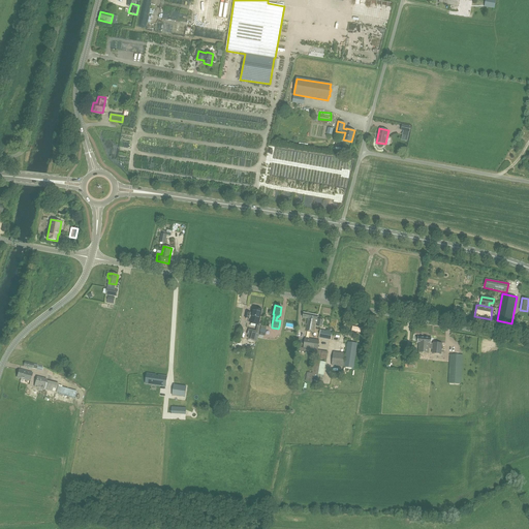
[(246,318),(249,318),(249,315),(252,315),(250,321),(259,323),(261,310),(253,308),(252,313),(250,313),(250,312),(247,311),(246,318)]
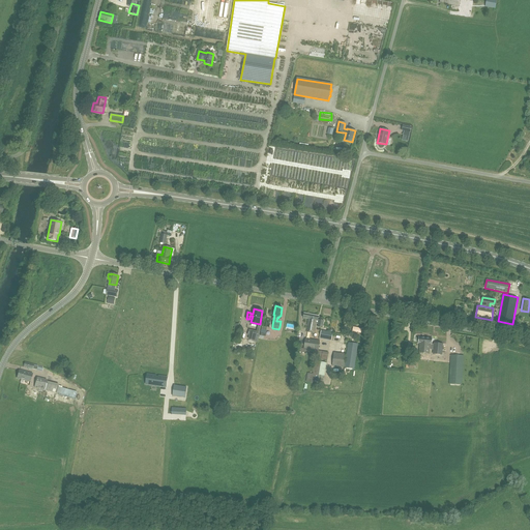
[(318,324),(319,316),(304,314),(303,318),(308,319),(307,325),(306,331),(315,333),(316,324),(318,324)]
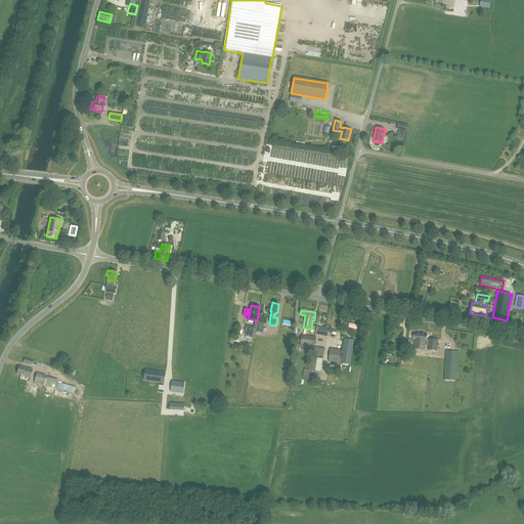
[(329,329),(317,326),(316,335),(328,337),(329,329)]
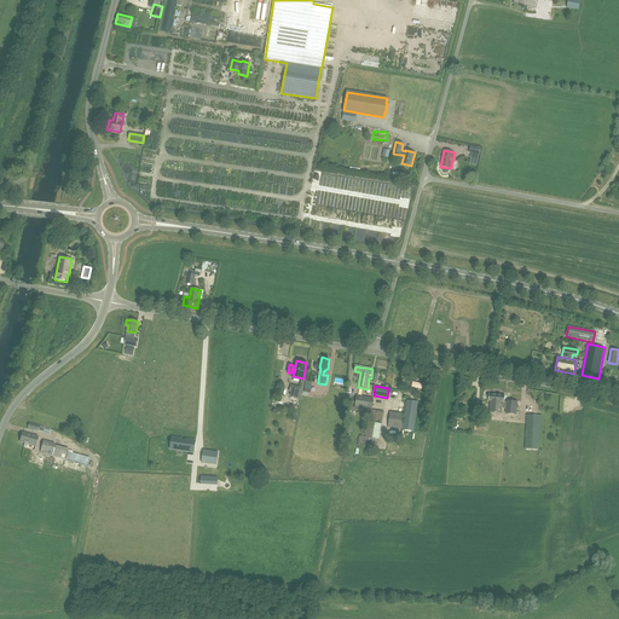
[(507,405),(507,406),(507,414),(515,415),(516,401),(507,401),(507,403),(504,403),(504,395),(490,394),(489,401),(491,401),(491,400),(495,400),(493,405),(498,405),(498,406),(501,408),(502,406),(502,405),(507,405)]
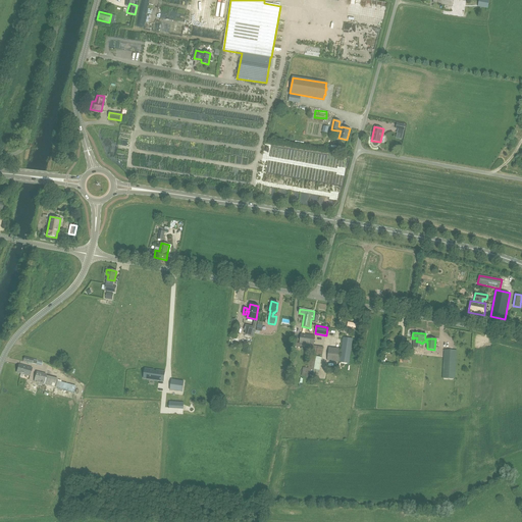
[(300,340),(300,343),(313,345),(315,335),(301,333),(301,334),(293,333),(292,338),(300,340)]
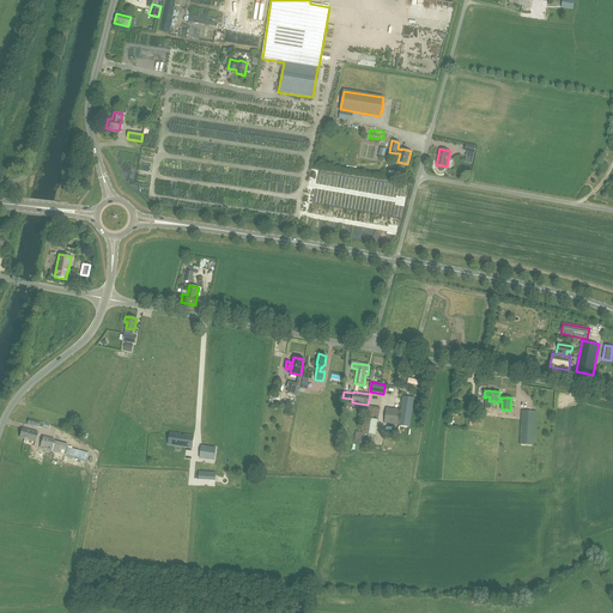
[(404,396),(399,425),(410,426),(413,398),(404,396)]
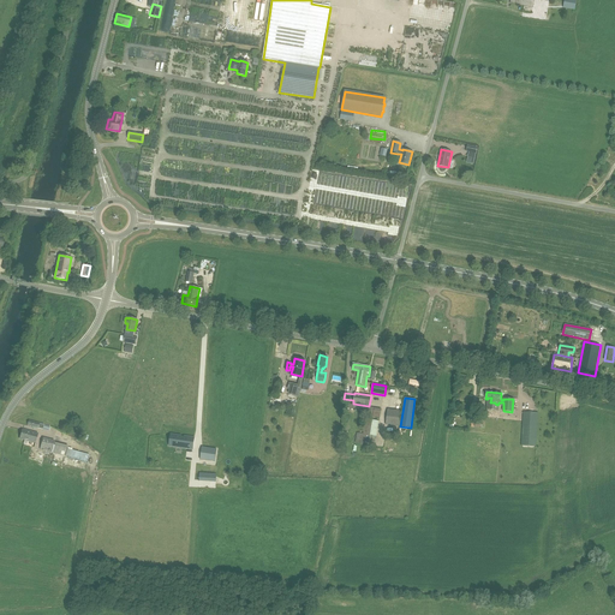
[(499,411),(499,404),(497,405),(495,404),(495,402),(490,402),(491,398),(488,398),(488,399),(487,410),(499,411)]
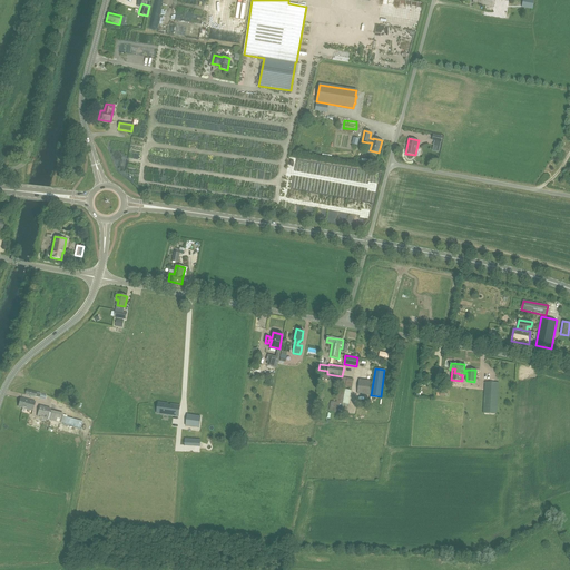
[(353,379),(322,374),(321,379),(346,383),(346,386),(352,387),(353,379)]
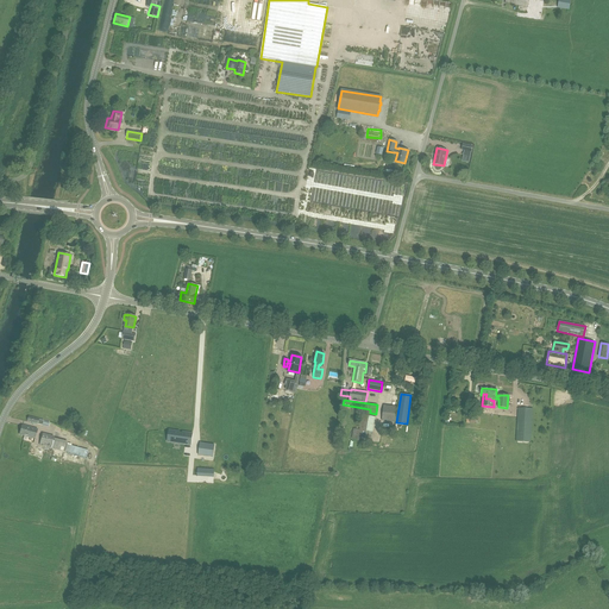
[(382,421),(395,422),(397,407),(384,406),(382,421)]
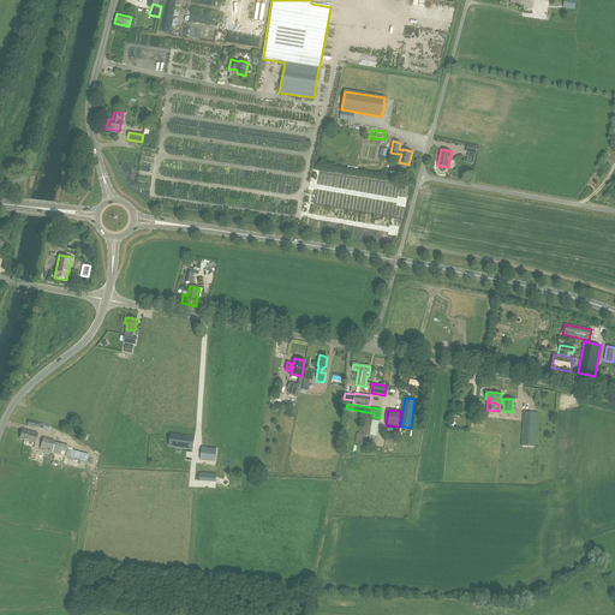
[(538,413),(524,412),(521,446),(536,447),(538,413)]
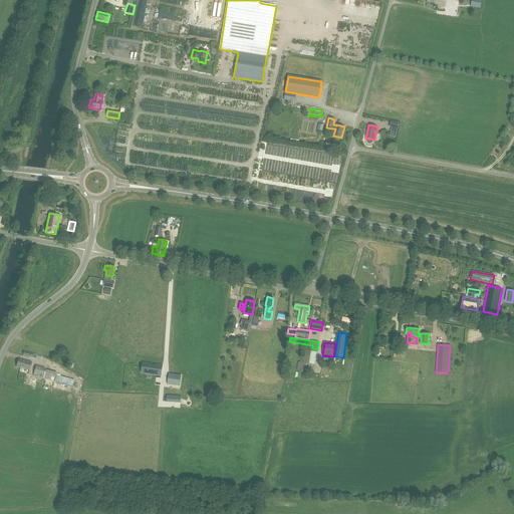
[(407,358),(434,358),(434,347),(407,347),(407,358)]
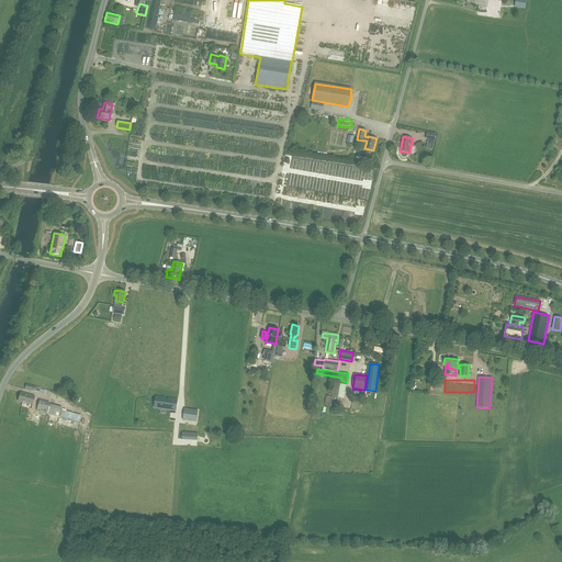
[(332,396),(326,395),(325,404),(343,407),(346,385),(334,383),(332,396)]
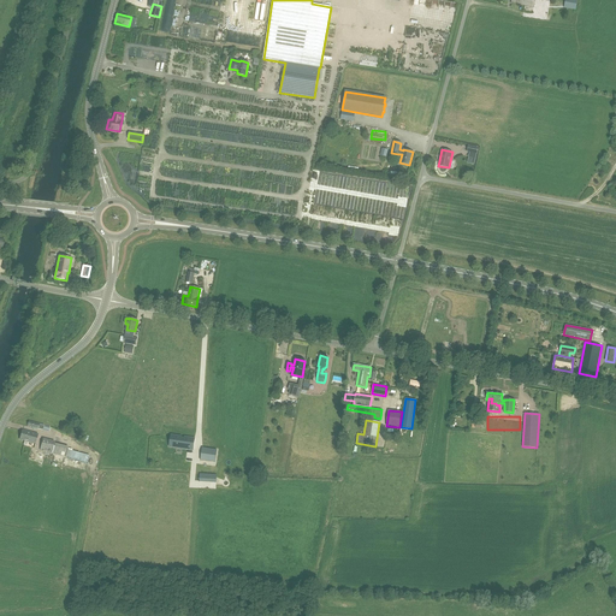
[(48,432),(51,427),(29,421),(28,426),(48,432)]
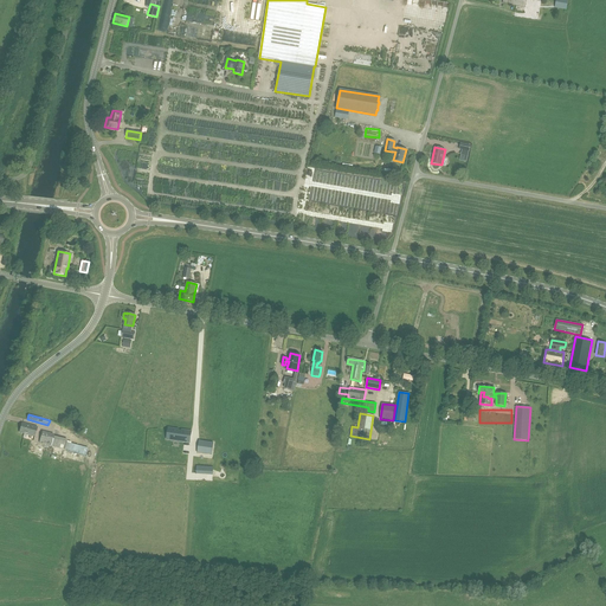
[(21,423),(19,432),(34,436),(37,427),(21,423)]
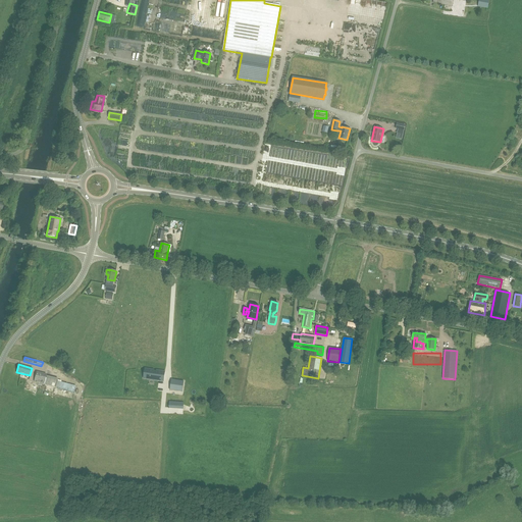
[(162,381),(163,373),(158,372),(158,371),(149,369),(147,377),(158,378),(158,380),(162,381)]
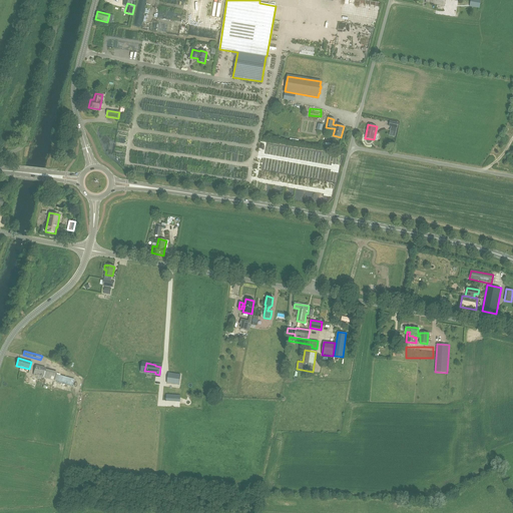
[(43,374),(45,366),(36,364),(34,372),(43,374)]
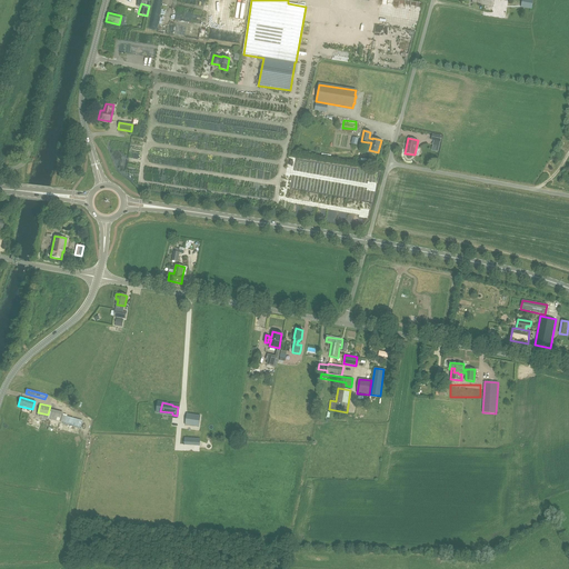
[(51,409),(49,419),(60,422),(79,427),(81,420),(62,416),(63,412),(51,409)]
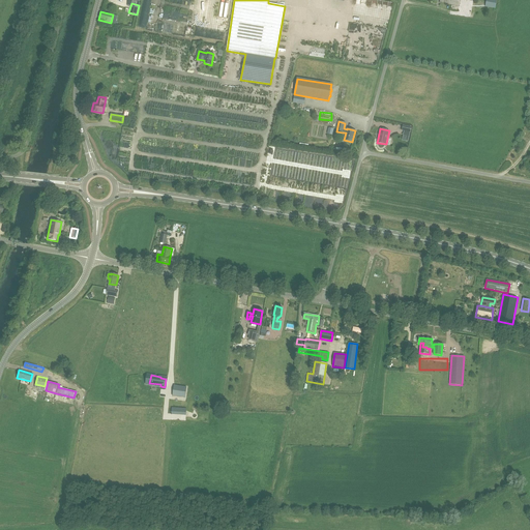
[(172,395),(185,398),(186,387),(174,385),(172,395)]
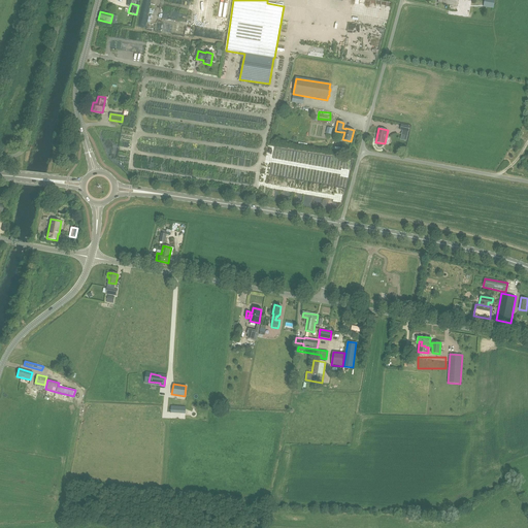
[(152,386),(152,394),(164,395),(164,387),(152,386)]
